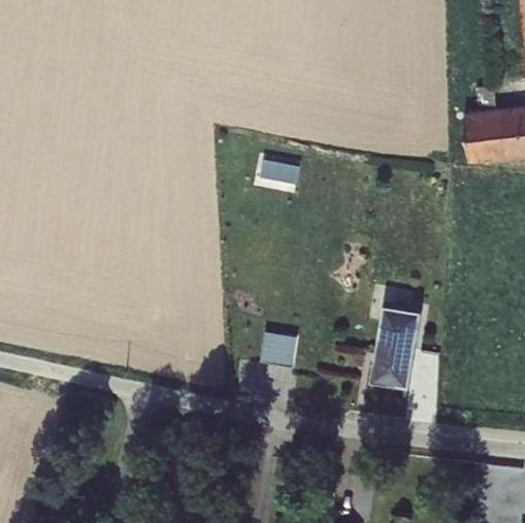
[(476,113),(461,115),(467,166),(524,159),(524,107),(494,110),(492,89),(473,91),(476,113)]
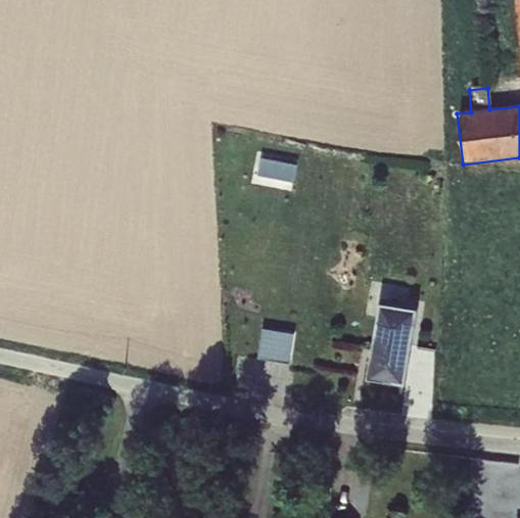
[(294,183),(298,165),(265,156),(260,175),(294,183)]
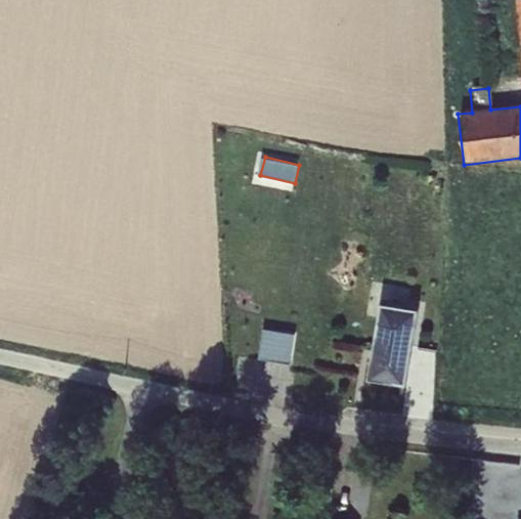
[(291,193),(293,184),(258,177),(262,159),(259,158),(253,186),(291,193)]
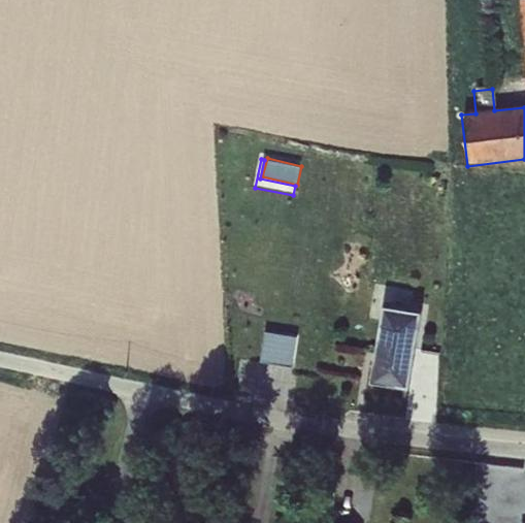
[(368,385),(409,391),(422,314),(381,307),(368,385)]
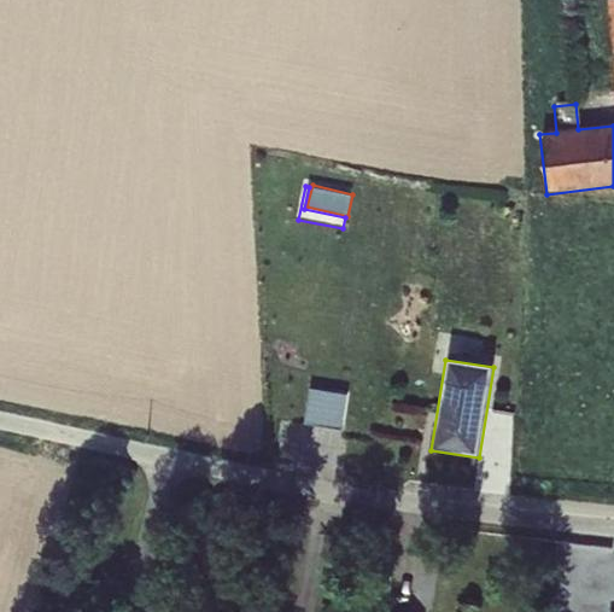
[(307,426),(344,430),(348,394),(310,390),(307,426)]
